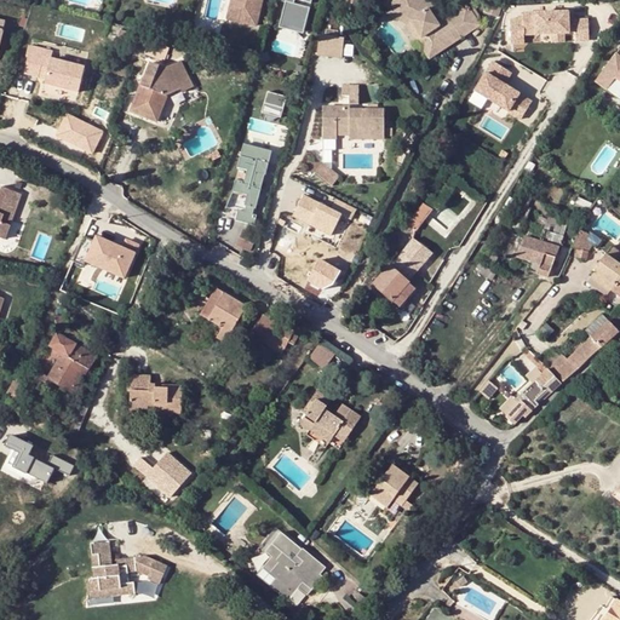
[(235,0),(230,0),(225,21),(230,22),(235,0)]
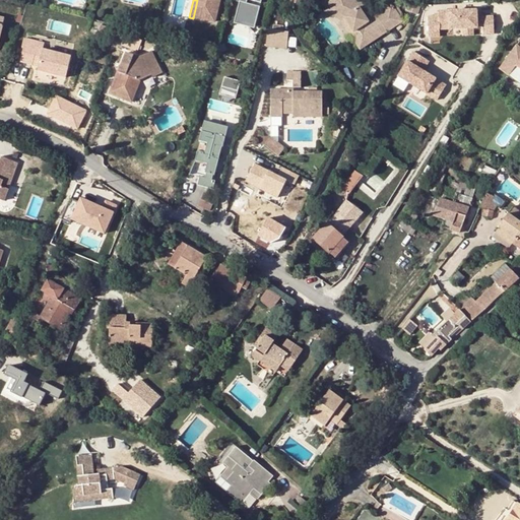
[(218,0),(197,0),(193,18),(212,23),(218,0)]
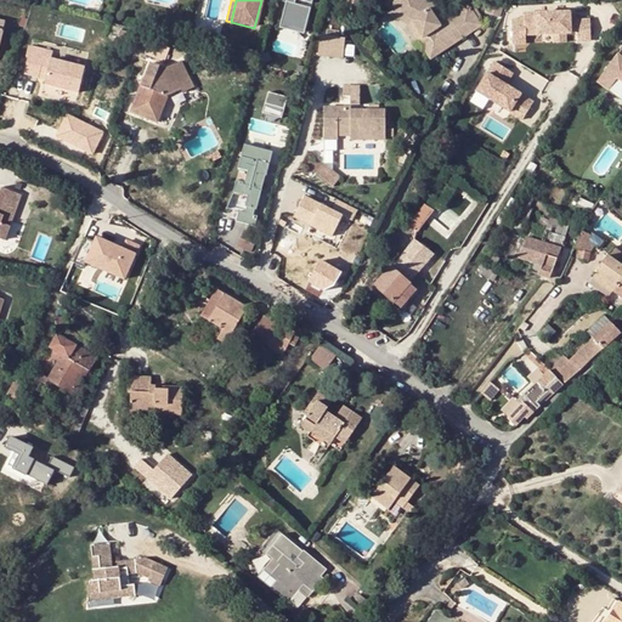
[(286,0),(280,27),(306,32),(312,0),(286,0)]
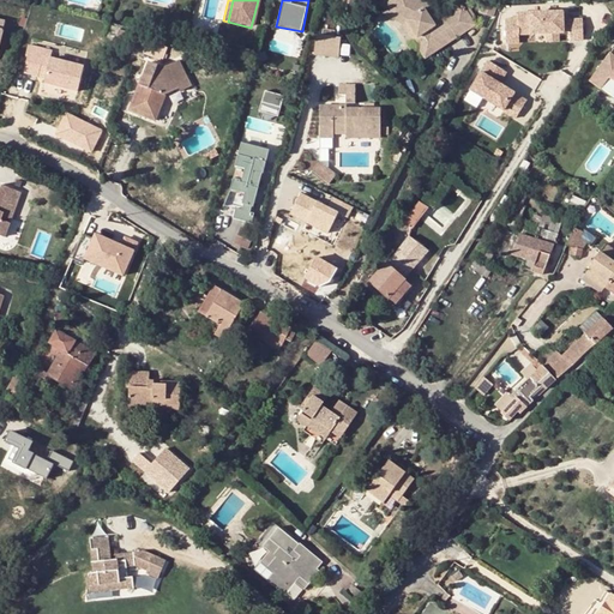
[(387,0),(384,10),(403,18),(426,48),(443,36),(433,24),(439,20),(438,19),(426,4),(417,0),(387,0)]
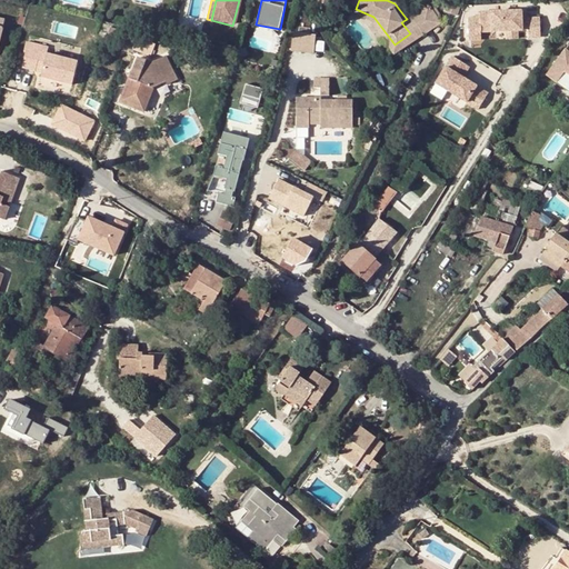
[(426,2),(409,15),(422,31),(439,19),(426,2)]
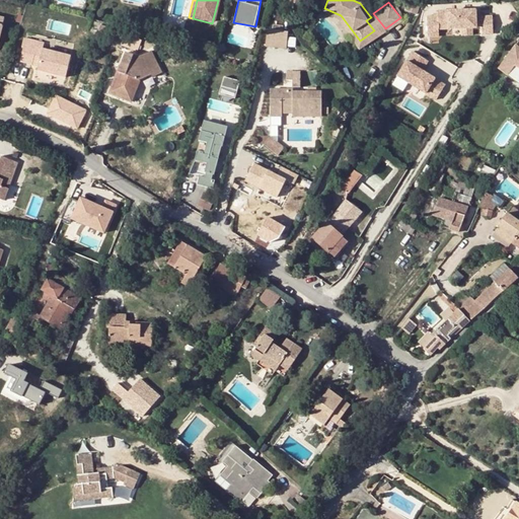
[(341,15),(324,8),(322,12),(337,18),(359,49),(385,28),(373,13),(370,16),(371,17),(366,20),(374,30),(360,41),(341,15)]
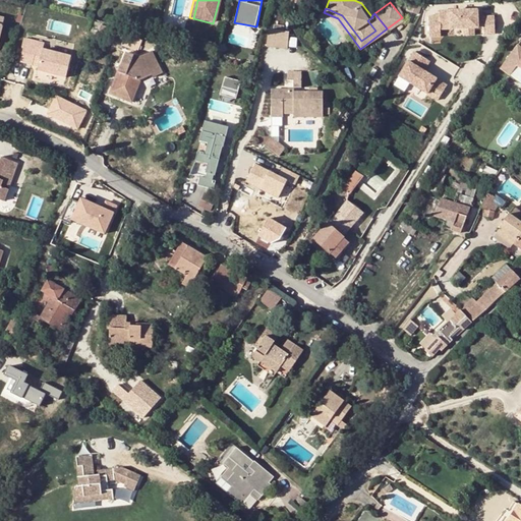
[(496,9),(437,10),(437,15),(426,15),(426,36),(496,35),(496,9)]
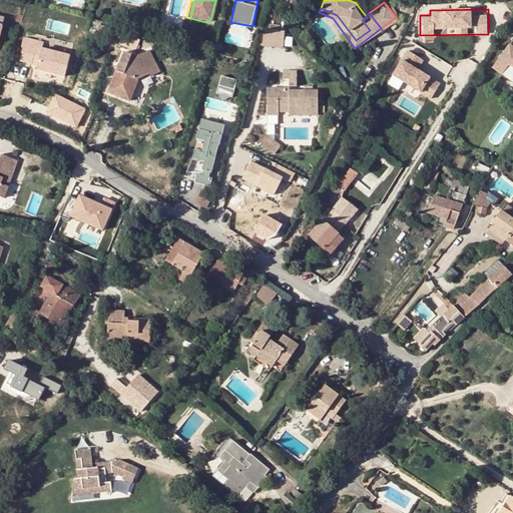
[(280,32),(270,31),(265,31),(263,47),(284,49),(284,46),(285,32),(280,32)]
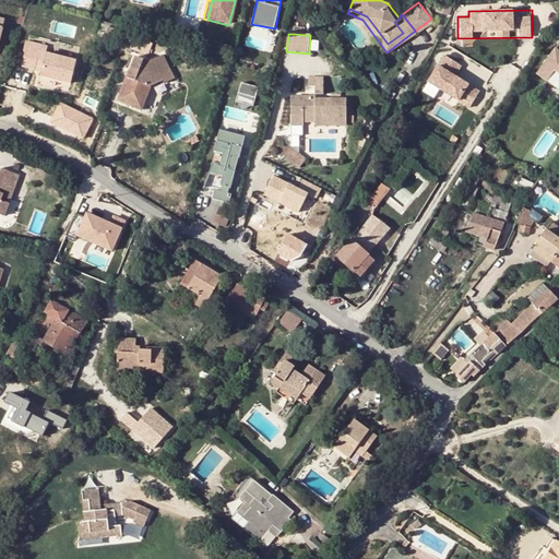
[(320,39),(310,38),(309,50),(319,50),(320,39)]
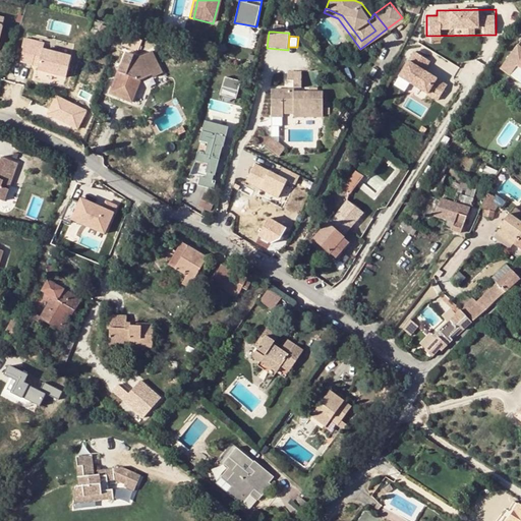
[(141,45),(122,39),(119,45),(138,51),(141,45)]
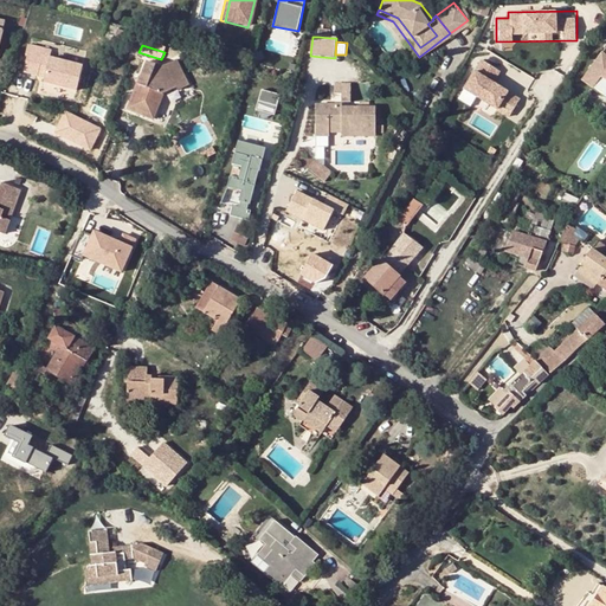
[(23,73),(38,77),(39,72),(45,73),(44,79),(43,83),(76,91),(82,68),(50,58),(51,52),(30,46),(23,73)]
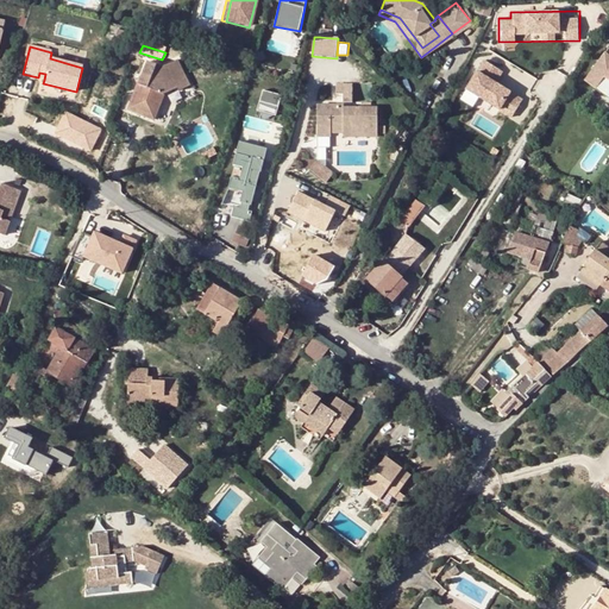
[(608,49),(586,81),(608,96),(608,49)]
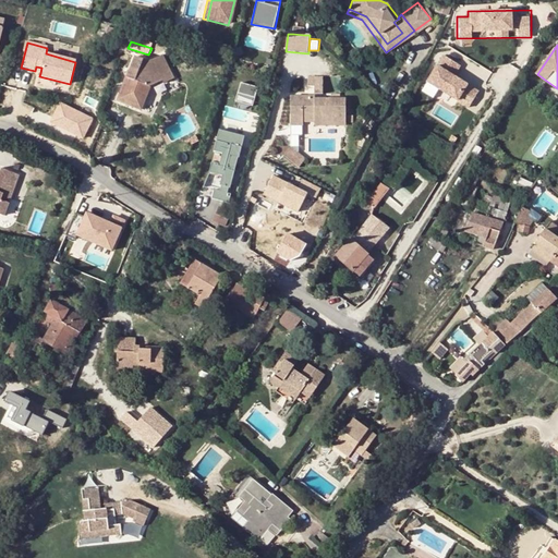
[(456,75),(461,64),(440,52),(422,86),(468,111),(480,88),(456,75)]
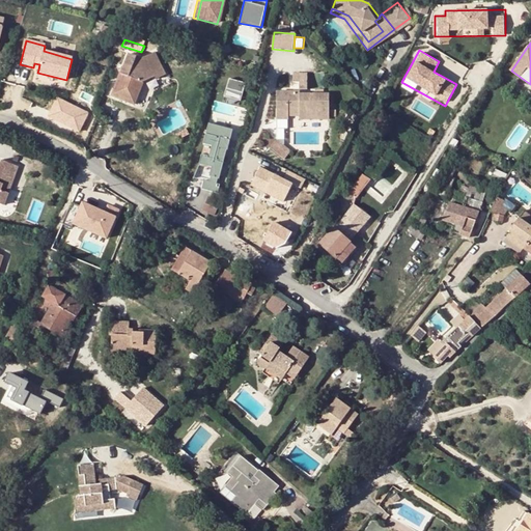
[(128,103),(134,105),(141,83),(154,77),(155,80),(164,75),(152,53),(140,59),(127,55),(122,67),(116,71),(119,76),(112,96),(117,100),(128,103)]
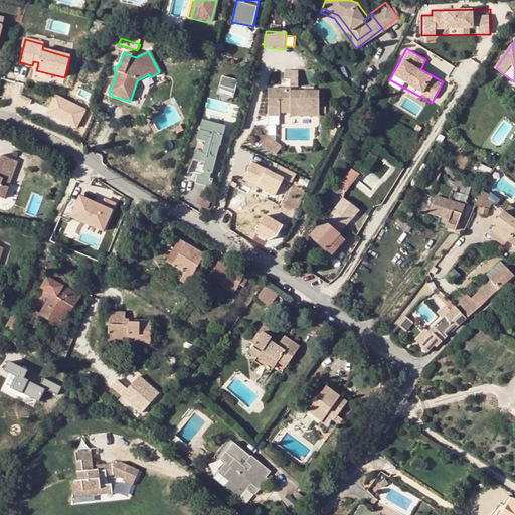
[(298,71),(277,71),(277,79),(290,79),(290,87),(299,87),(298,71)]
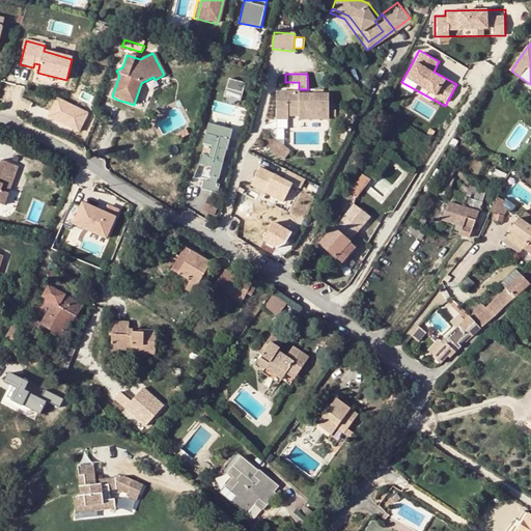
[(227,78),(224,95),(242,98),(244,81),(227,78)]
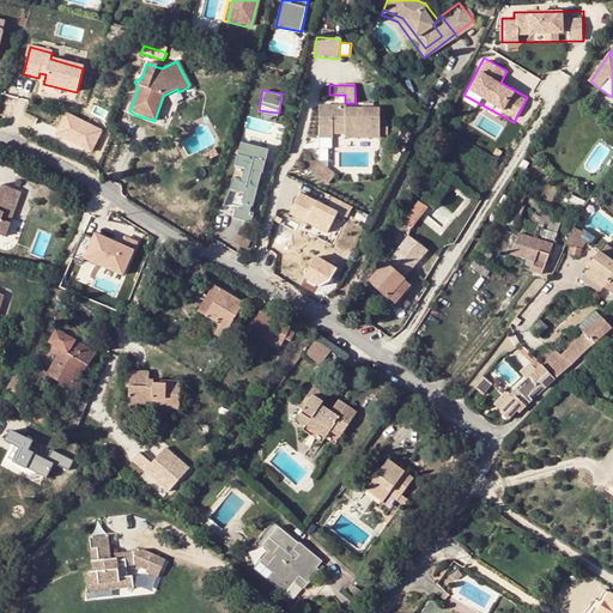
[(320,138),(334,138),(333,131),(346,131),(346,133),(369,133),(369,137),(382,137),(382,134),(388,134),(389,127),(383,127),(382,109),(341,109),(341,107),(320,107),(320,138)]
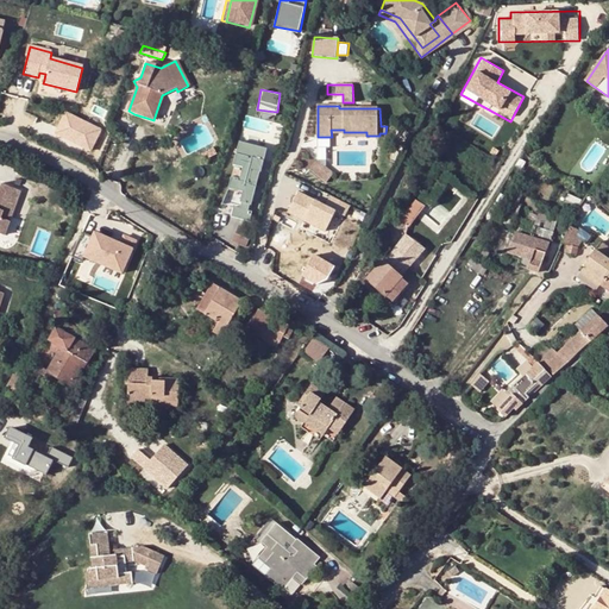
[(92,149),(99,123),(61,112),(54,138),(92,149)]
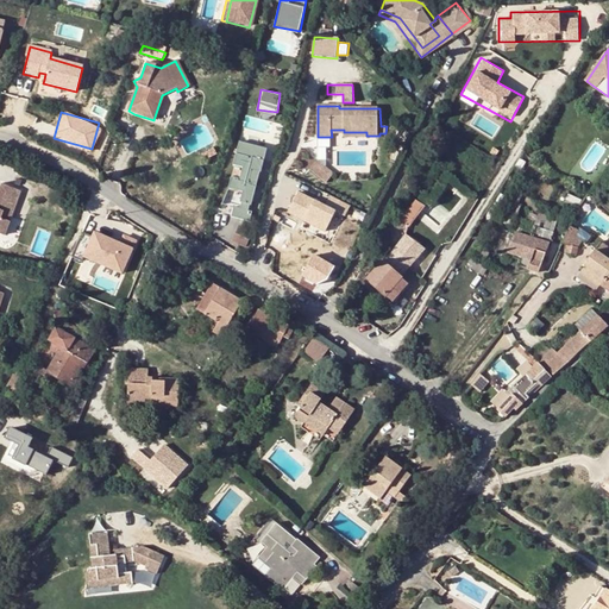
[(146,118),(135,114),(133,120),(144,124),(146,118)]
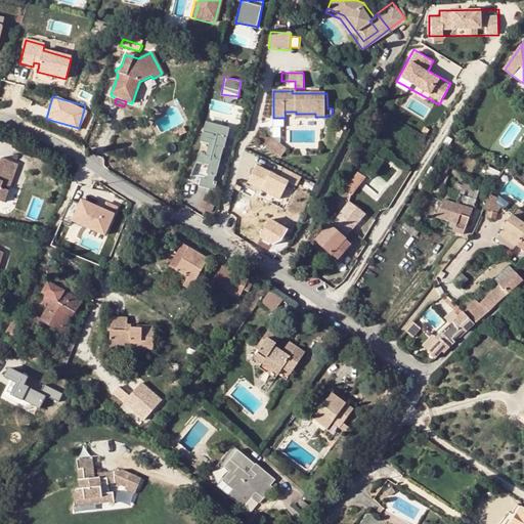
[(226,139),(220,138),(203,134),(201,143),(208,144),(206,154),(199,154),(195,165),(203,167),(204,163),(208,164),(207,168),(205,175),(207,176),(206,180),(201,179),(199,187),(214,191),(216,183),(213,182),(214,177),(215,177),(220,160),(214,158),(216,146),(224,148),(226,139)]
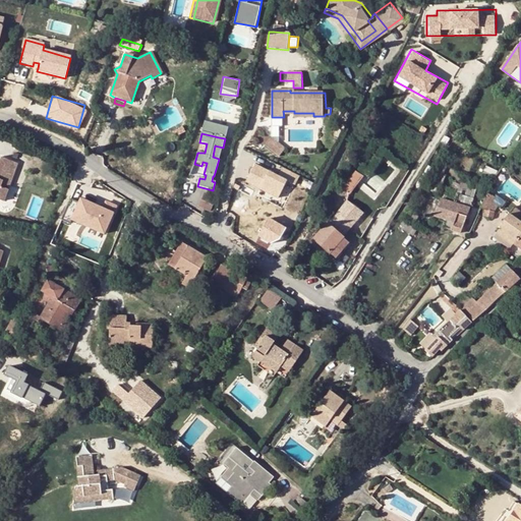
[(0,184),(10,160),(0,155),(0,184)]
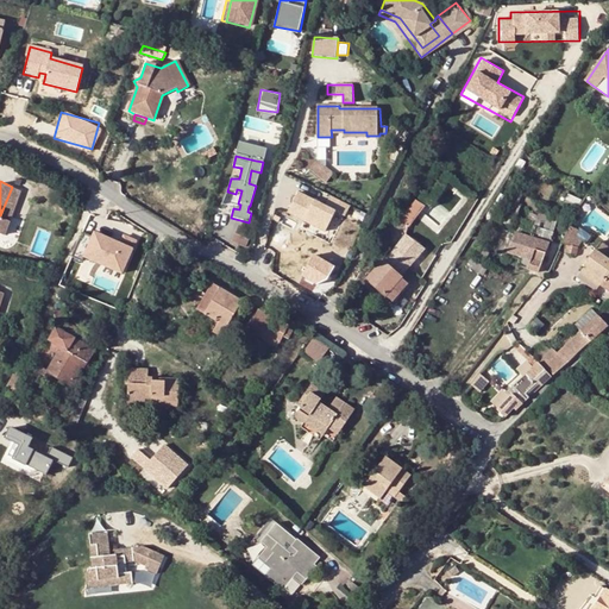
[(328,194),(326,202),(295,190),(287,213),(305,220),(302,227),(334,239),(349,202),(328,194)]
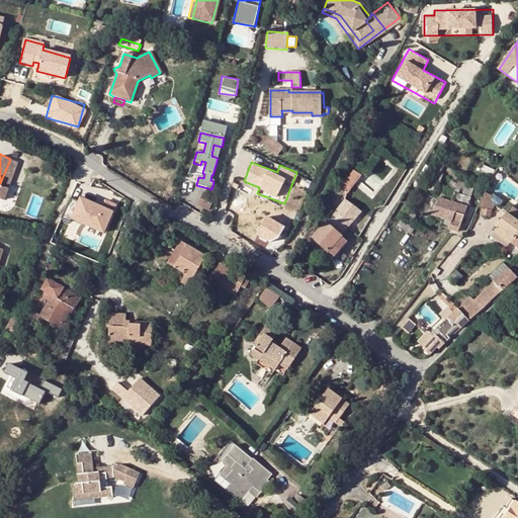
[(437,163),(429,183),(438,186),(442,176),(439,175),(443,165),(437,163)]
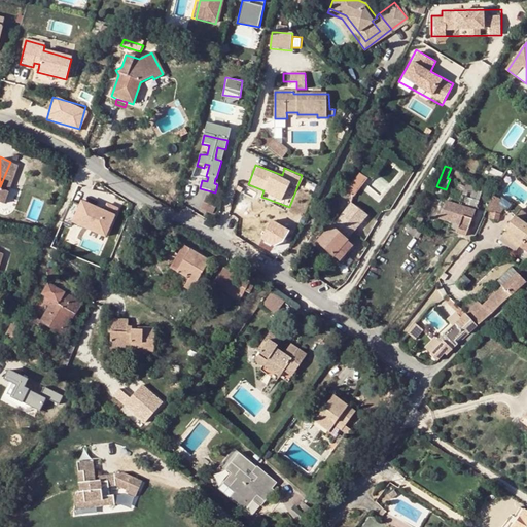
[(369,178),(360,173),(353,183),(351,185),(348,194),(354,197),(369,178)]
